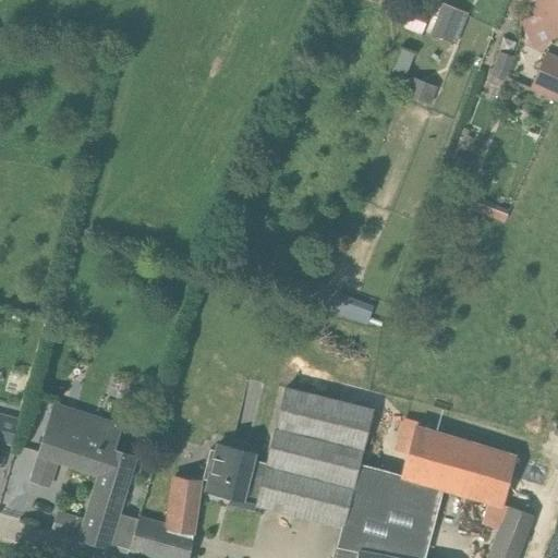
[(548,40),(557,35),(557,0),(534,0),(530,2),(533,9),(528,12),(530,16),(523,20),(535,45),(548,39),(548,40)]
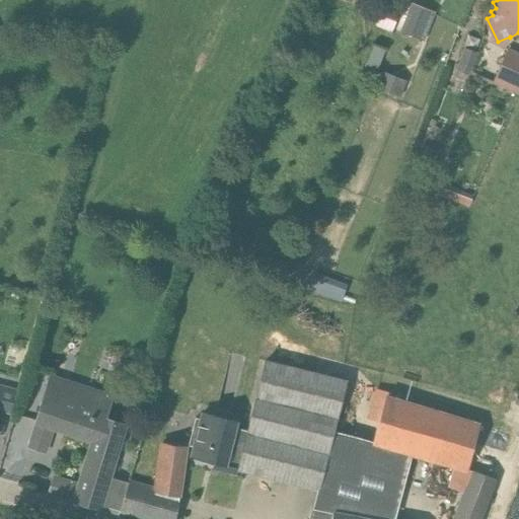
[(414,1),(400,32),(423,42),(434,14),(422,9),(424,5),(414,1)]
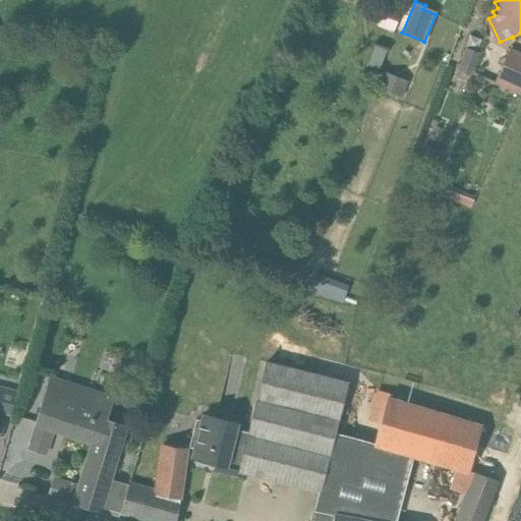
[(387,4),(378,26),(393,33),(401,10),(387,4)]
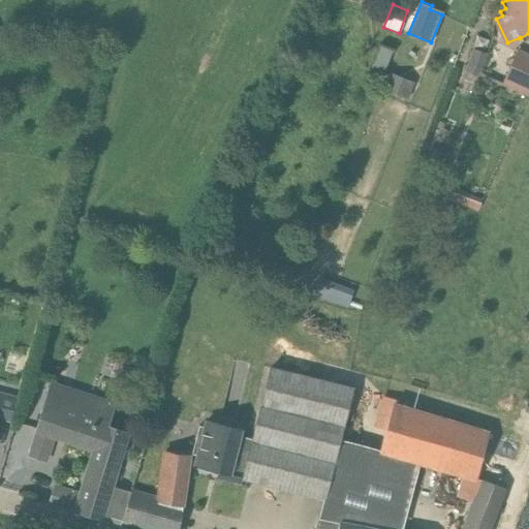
[(393,51),(380,45),(373,66),(384,71),(393,51)]
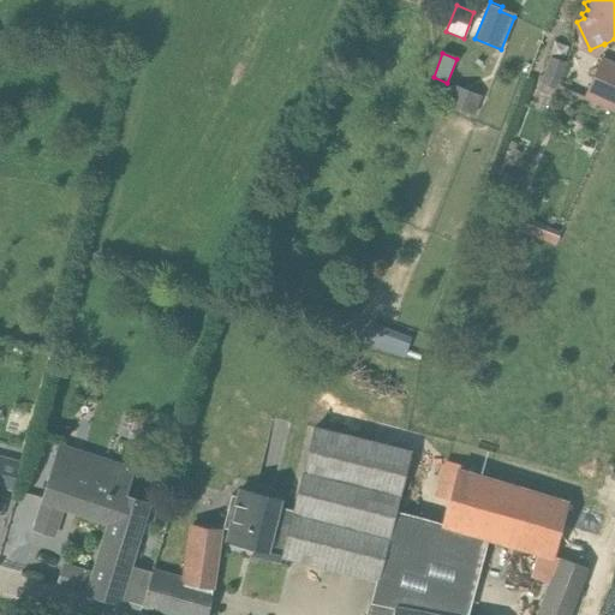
[(539,84),(555,90),(566,64),(549,58),(539,84)]
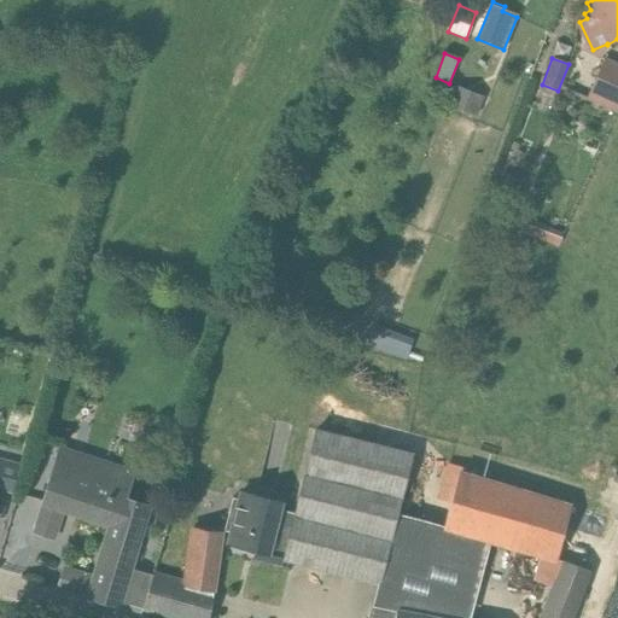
[(584,99),(617,114),(617,111),(617,65),(602,59),(584,99)]
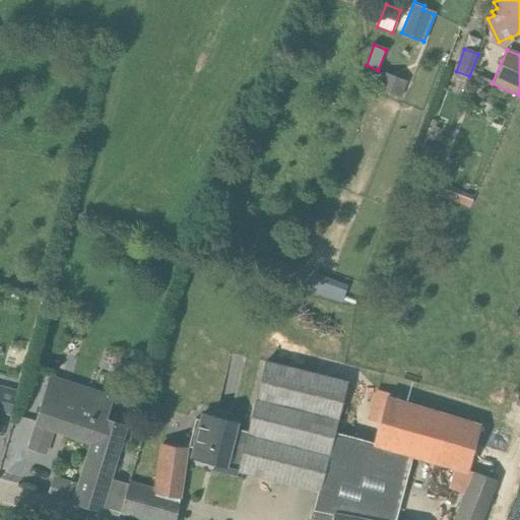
[(406,82),(383,73),(377,88),(400,98),(406,82)]
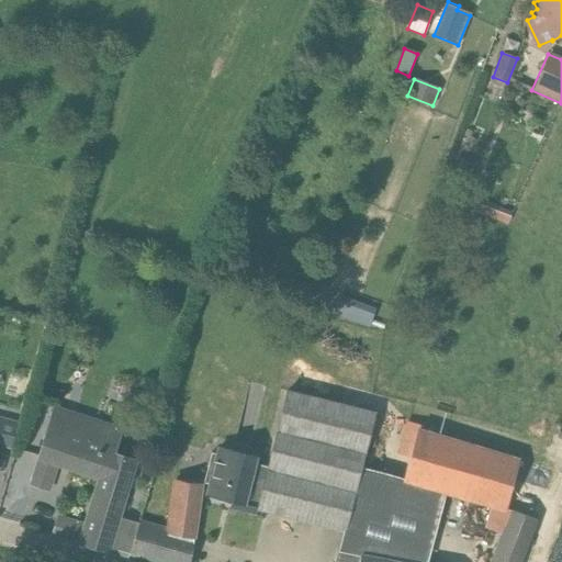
[(507,224),(512,212),(480,200),(475,212),(507,224)]
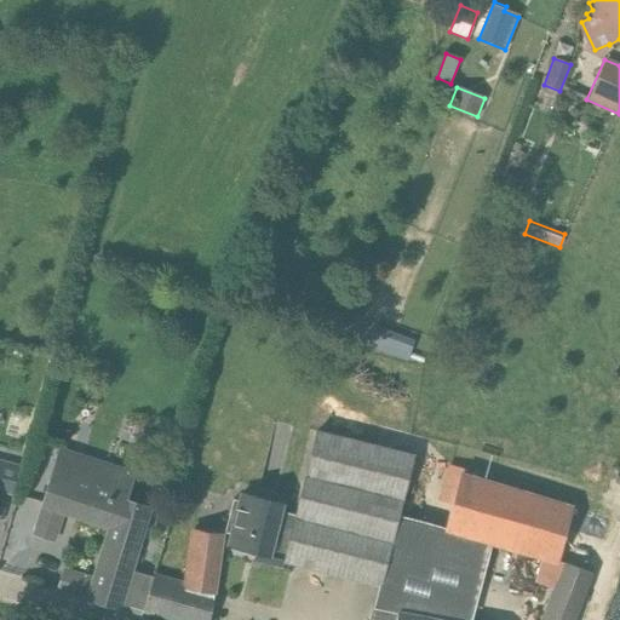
[(373,331),(366,349),(380,354),(382,351),(386,334),(388,331),(374,327),(373,331)]
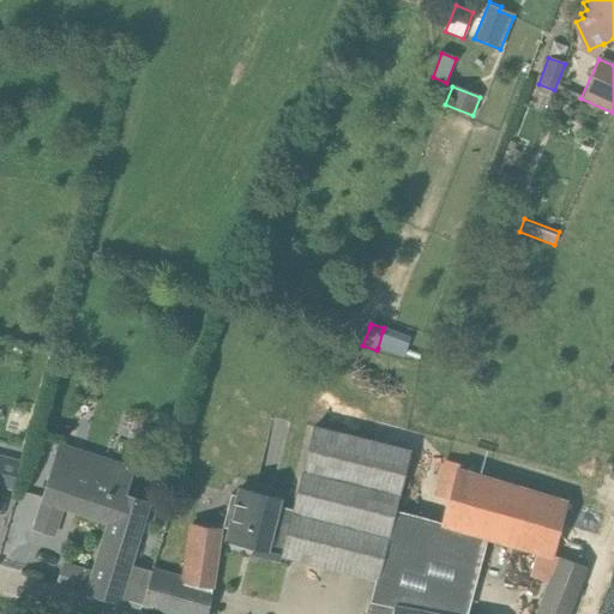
[(132,434),(143,438),(146,428),(134,425),(132,434)]
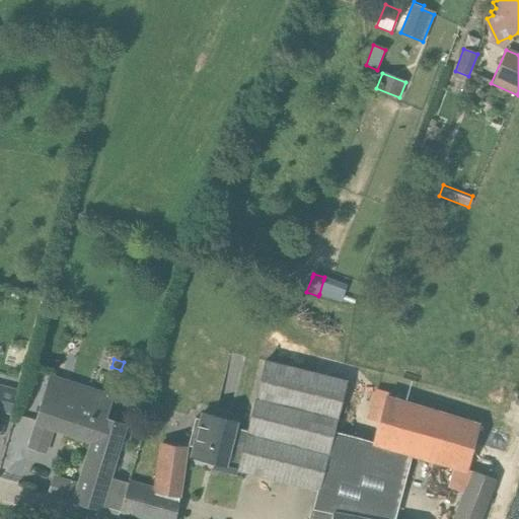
[(394,518),(412,454),(372,442),(335,431),(347,380),(266,360),(246,431),(239,469),(317,490),(312,509),(338,514),(367,518),(394,518)]
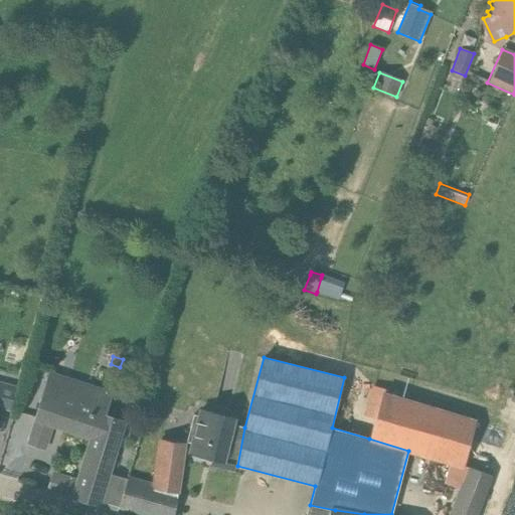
[(100,501),(105,486),(125,421),(102,414),(108,393),(50,375),(28,445),(44,450),(53,424),(94,438),(79,482),(53,474),(48,491),(99,505),(100,501)]
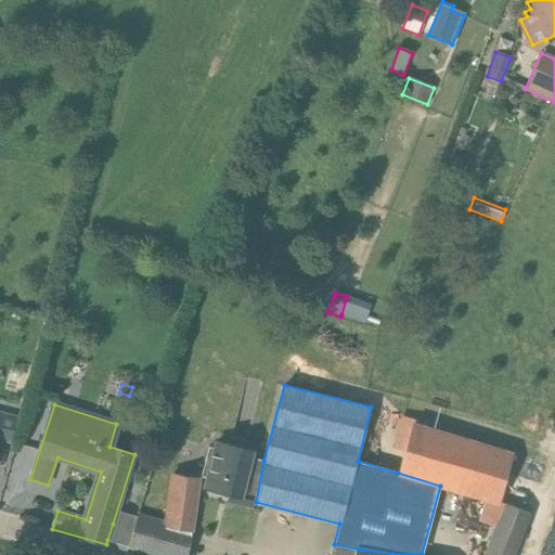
[(0,440),(11,443),(17,417),(0,412),(0,440)]
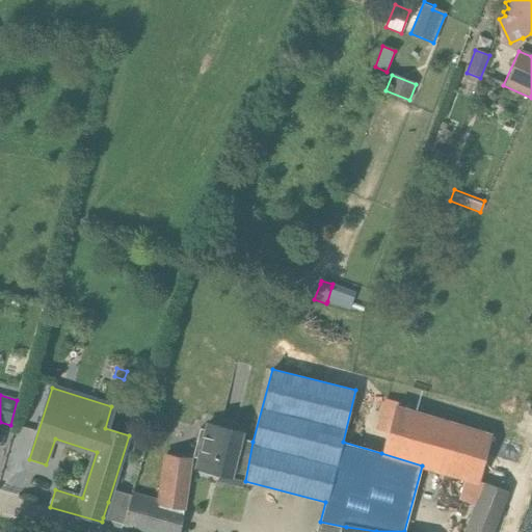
[(381,453),(422,466),(476,482),(490,433),(395,405),(381,453)]
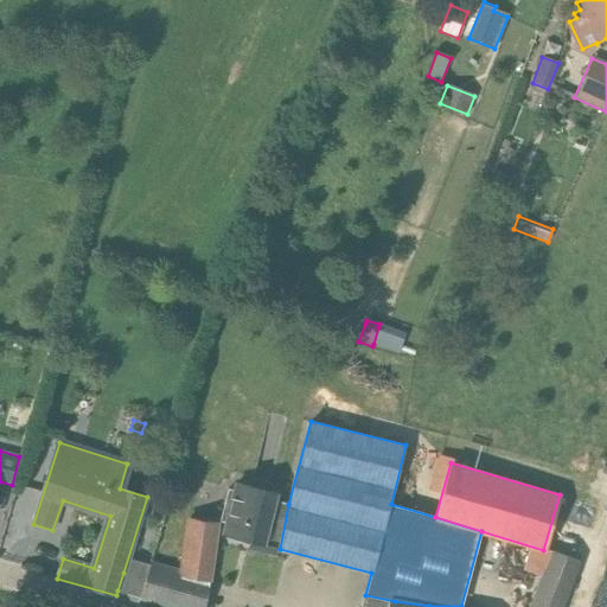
[(229,489),(227,499),(221,522),(227,524),(224,536),(257,544),(255,550),(278,556),(280,549),(288,504),(278,502),(279,492),(235,481),(234,491),(229,489)]
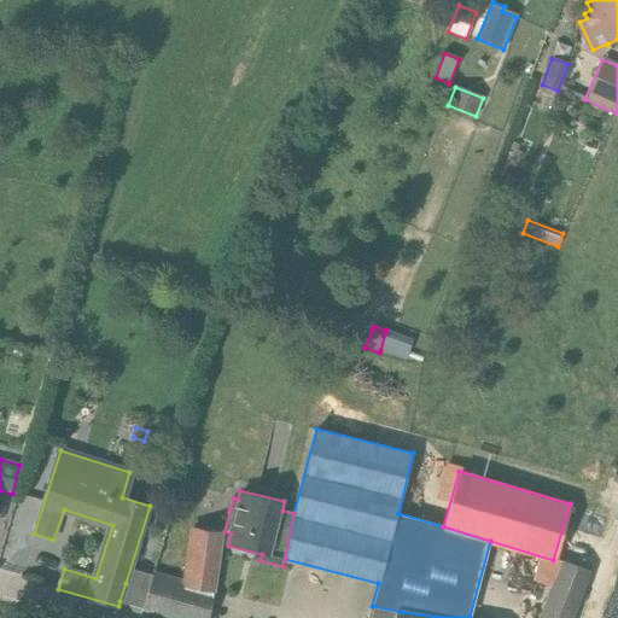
[(214,593),(222,531),(192,526),(185,578),(153,571),(143,608),(175,617),(209,617),(213,593),(214,593)]
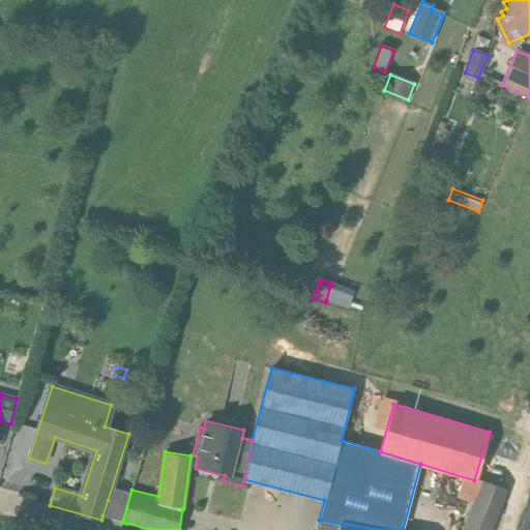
[(462,529),(488,529),(503,488),(479,479),(462,529)]
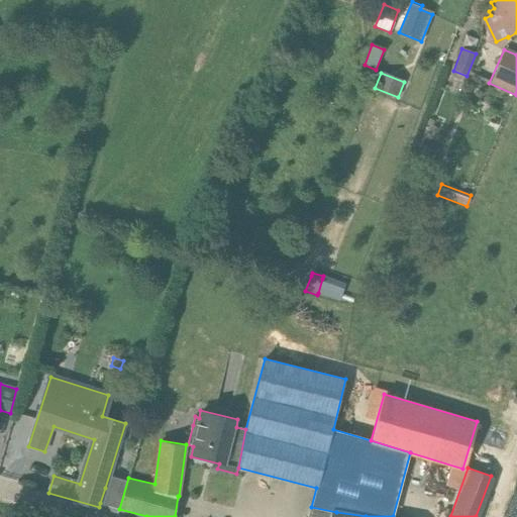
[(334,516),(336,512),(311,507),(308,516),(334,516)]
